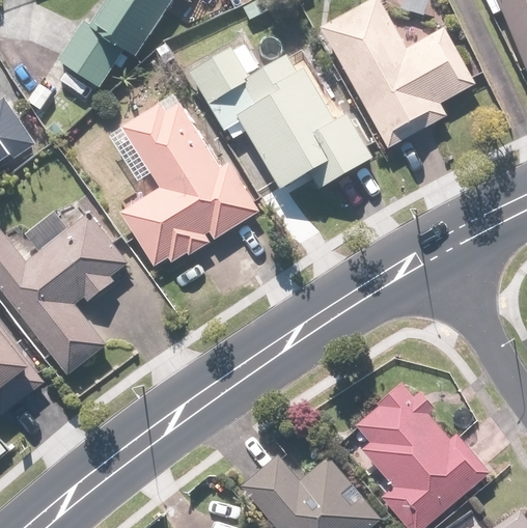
[(102,0),(88,24),(80,19),(56,59),(102,85),(122,51),(138,59),(171,0),(187,0),(189,1),(189,0),(102,0)]
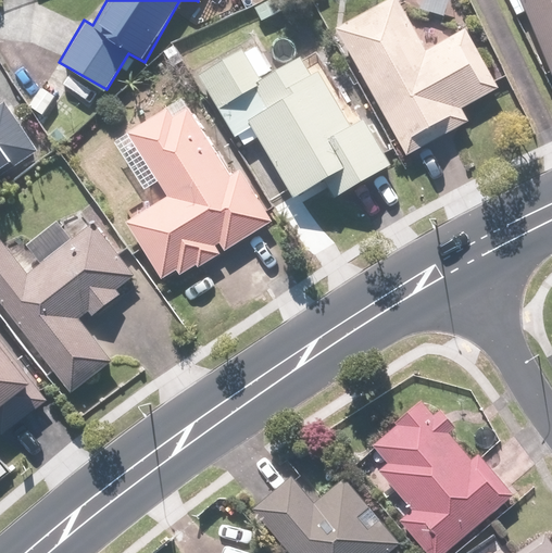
[(387,0),(336,27),(403,154),(467,121),(459,104),(497,85),(466,26),(425,48),(399,0),(387,0)]
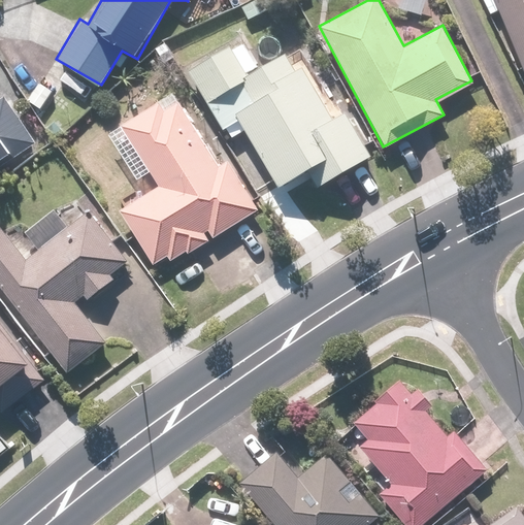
[(483,0),(489,12),(496,9),(523,72),(523,71),(523,0),(483,0)]
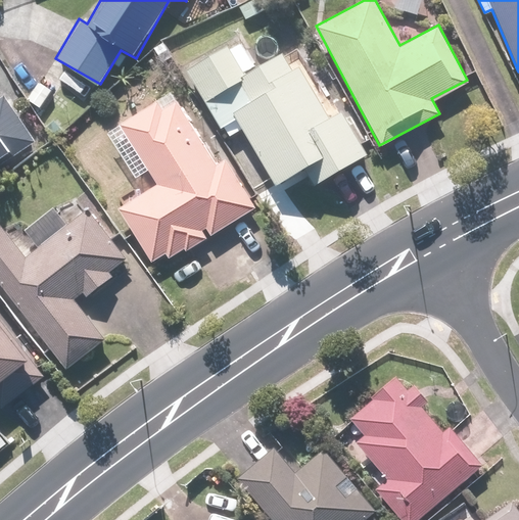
[(230,42),(184,69),(253,187),(269,178),(275,187),(304,169),(315,185),(368,153),(341,109),(327,119),(288,51),(249,75),(230,42)]
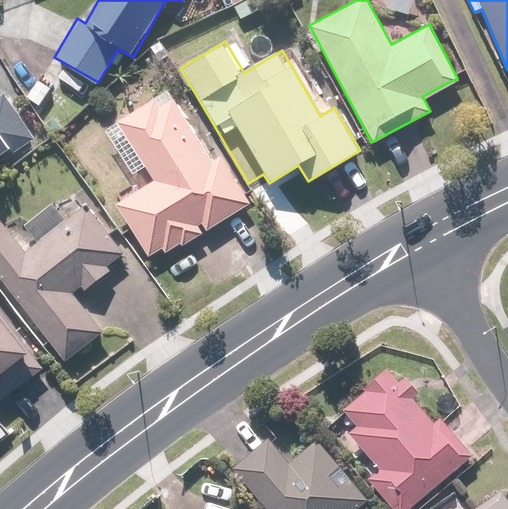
[(0,166),(37,134),(0,91),(0,166)]
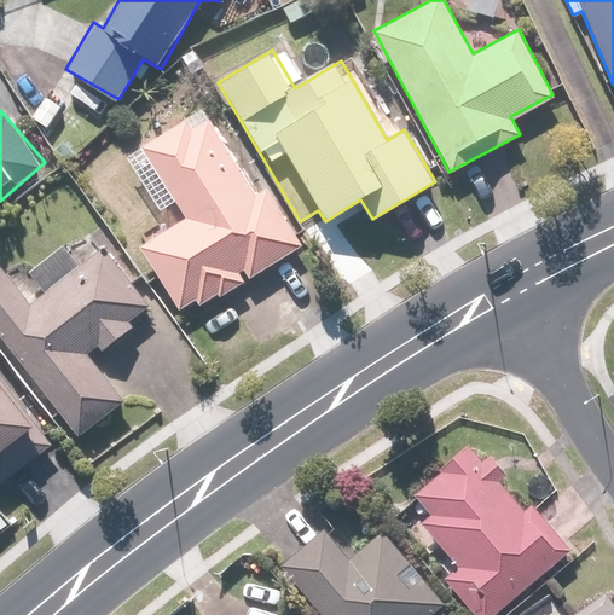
[(253,195),(207,117),(191,127),(186,119),(143,145),(185,216),(139,244),(178,308),(192,300),(198,309),(302,248),(266,186),(253,195)]
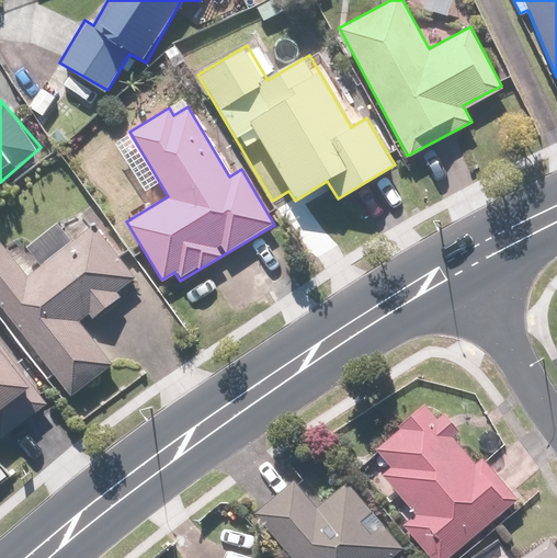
[(81,209),(66,221),(61,216),(12,254),(0,239),(0,309),(67,396),(111,362),(79,320),(87,314),(91,320),(120,298),(115,292),(134,276),(81,209)]
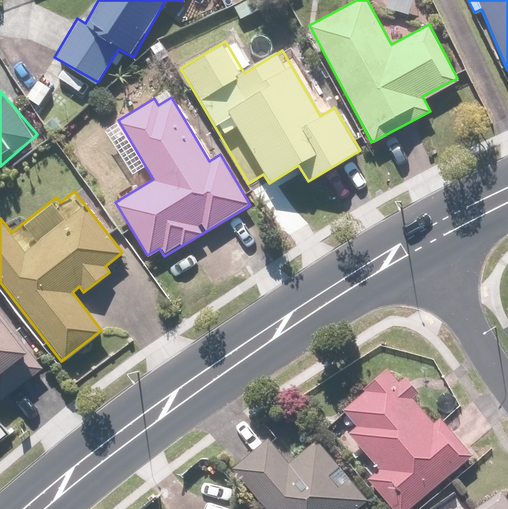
[(0,377),(30,353),(0,316),(0,377)]
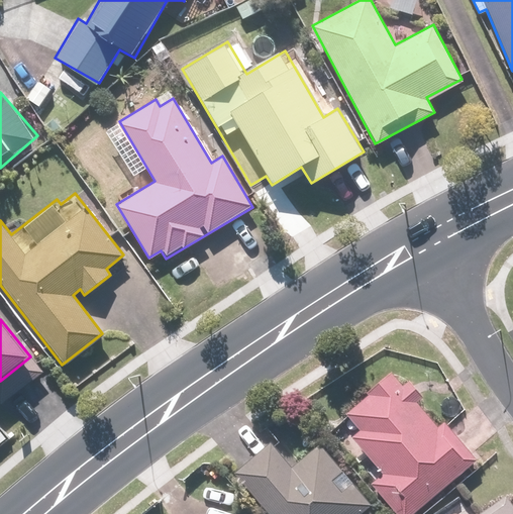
[(397,513),(406,513),(473,456),(440,419),(436,422),(416,399),(422,394),(406,375),(398,382),(388,371),(342,411),(355,426),(349,432),(381,468),(367,479),(397,513)]
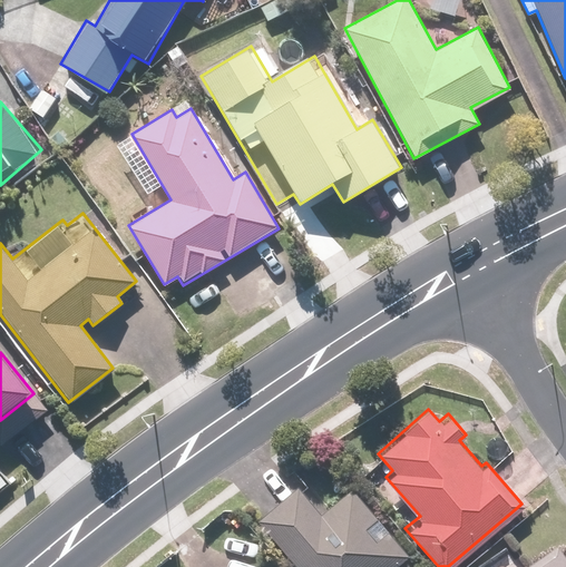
[(254,517),(295,566),(394,566),(410,555),(353,485),(321,511),(298,482),(254,517)]
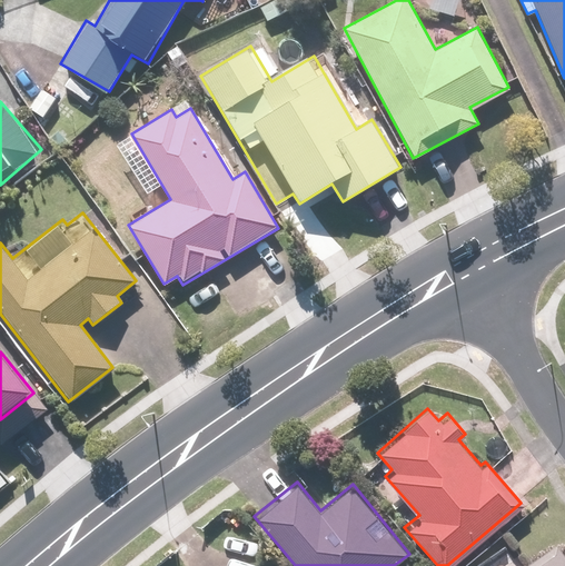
[(564,565),(564,554),(555,540),(518,565),(564,565)]
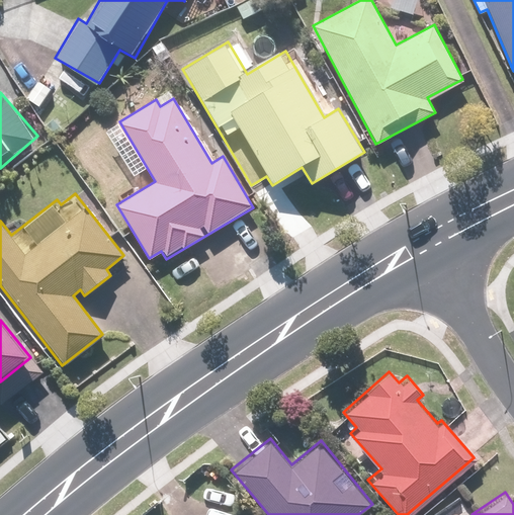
All buildings are outlined.
